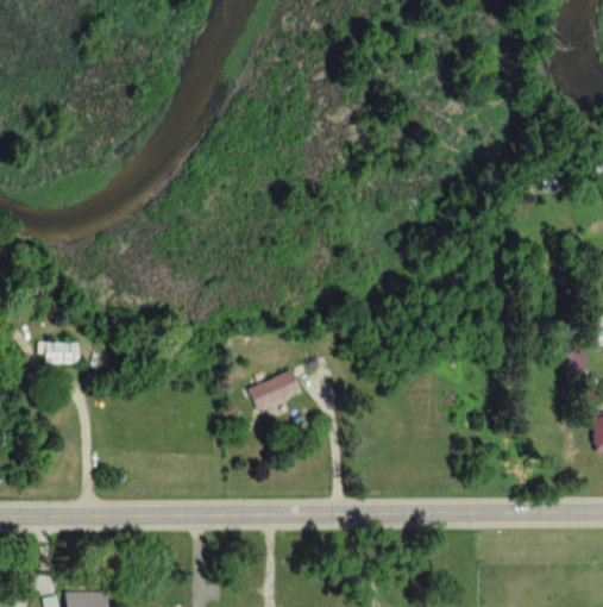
[(81,342),(43,342),(43,363),(81,363),(81,342)]
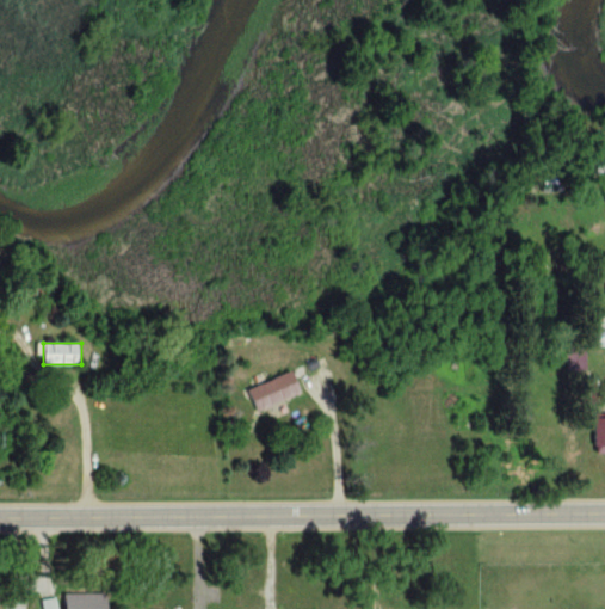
[(260,414),(303,394),(291,369),(248,391),(260,414)]
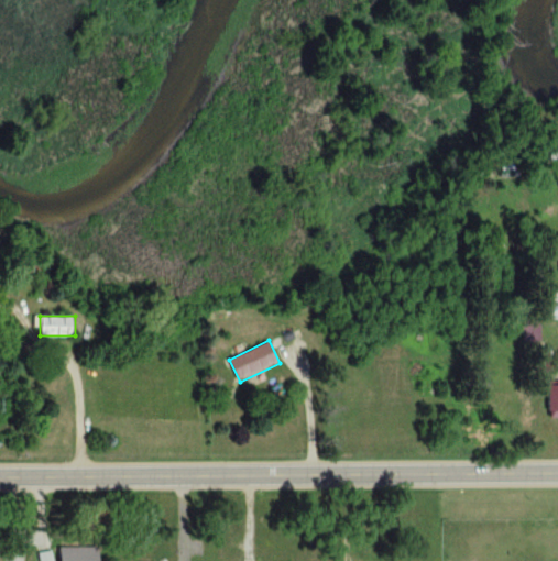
[(551,349),(534,349),(534,363),(551,363),(551,349)]
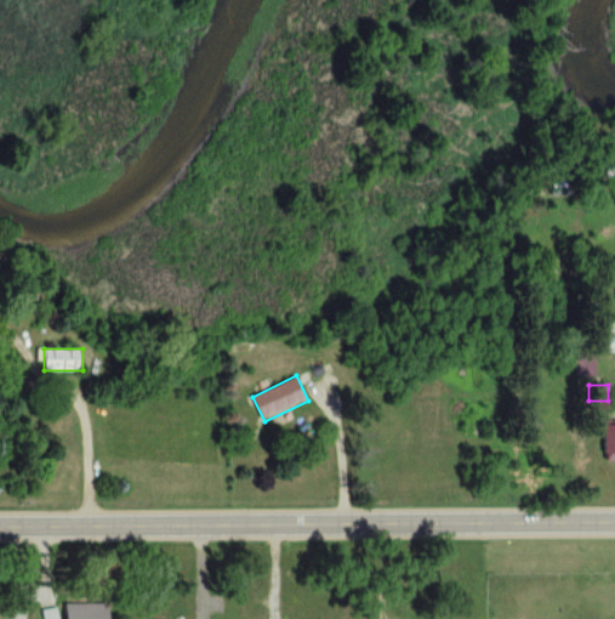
[(69,618),(100,618),(101,607),(70,607),(69,618)]
